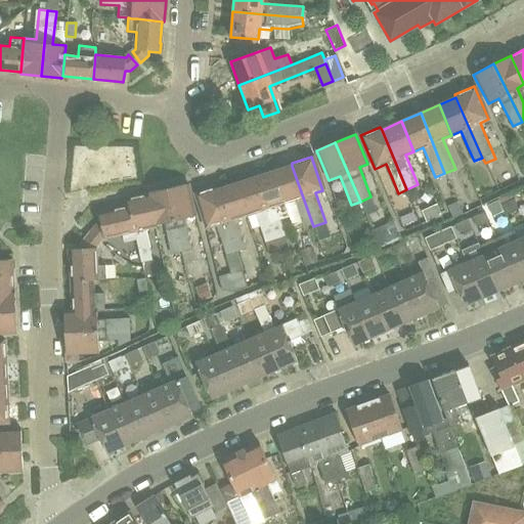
[(292,166),(273,172),(285,203),(294,200),(303,229),(307,228),(313,226),(292,166)]
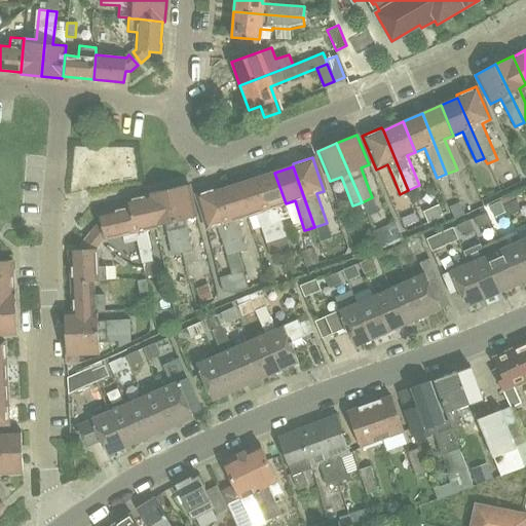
[(290,217),(286,203),(274,173),(255,179),(276,239),(280,253),(291,249),(282,220),(290,217)]
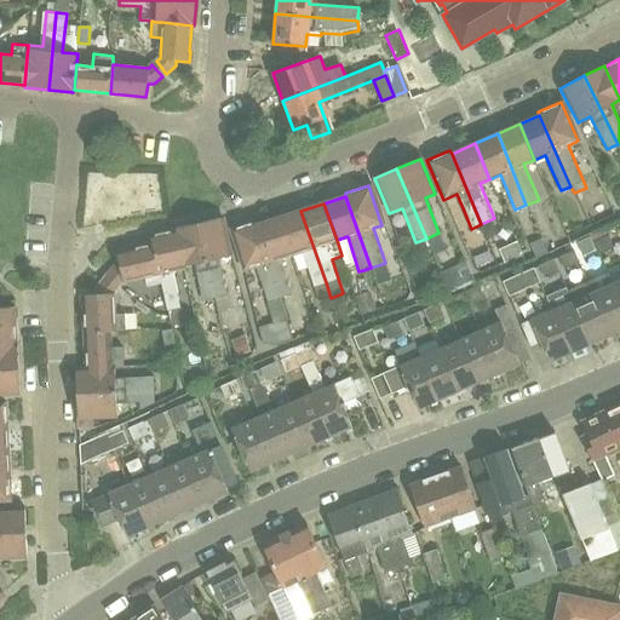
[(326,282),(300,211),(277,218),(291,254),(302,251),(314,286),(317,285),(326,282)]
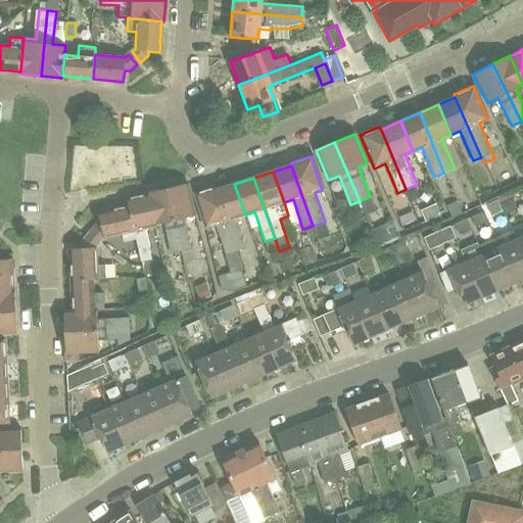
[(182,251),(184,259),(184,263),(194,260),(185,218),(194,216),(187,184),(168,188),(182,251)]
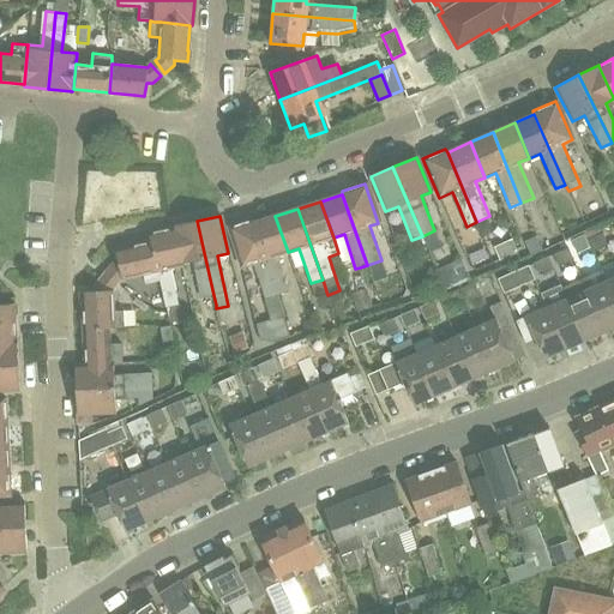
[(275,216),(253,223),(277,295),(289,290),(277,256),(288,252),(275,216)]
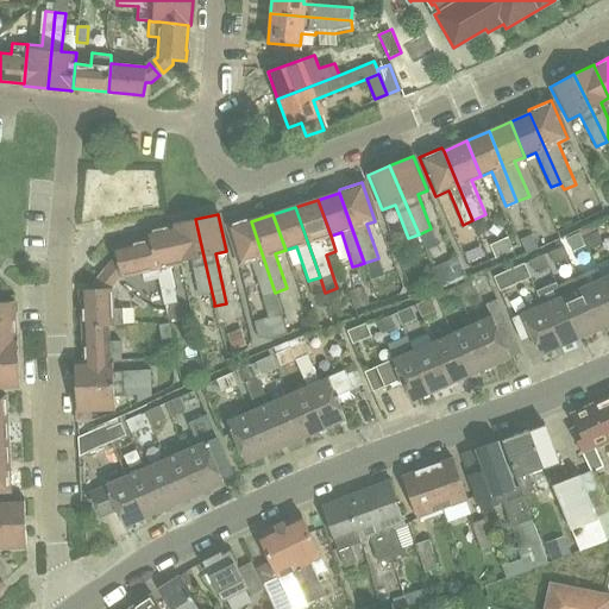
[(267,295),(275,293),(251,221),(250,218),(226,225),(238,264),(251,261),(262,296),(267,295)]
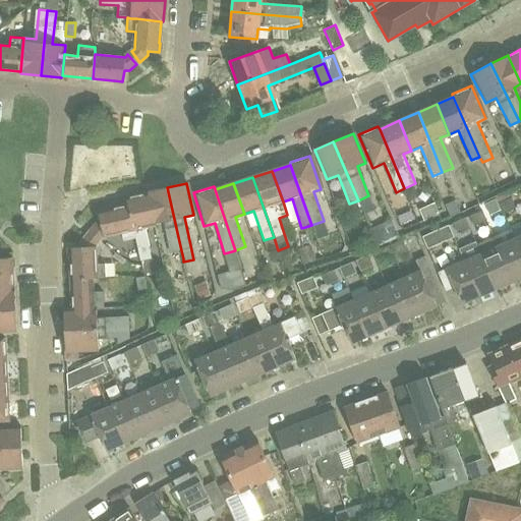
[(167,187),(145,192),(145,193),(153,224),(163,222),(166,236),(170,252),(173,252),(181,250),(167,187)]
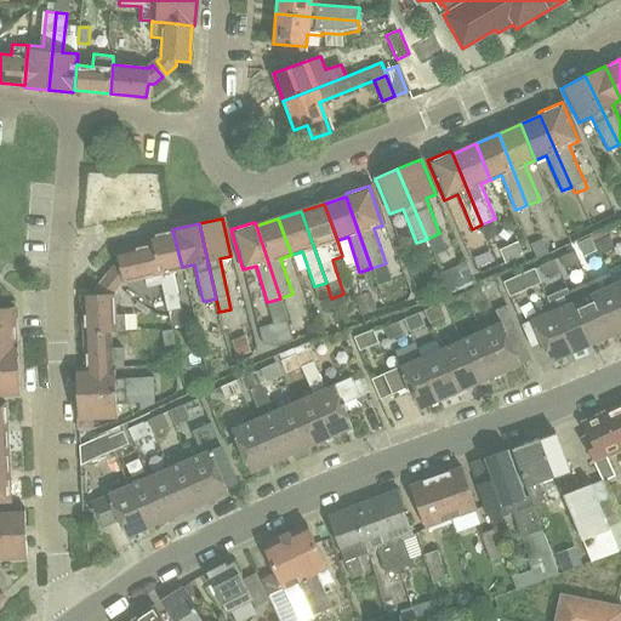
[(149,235),(152,245),(159,274),(160,284),(166,312),(181,308),(172,271),(182,268),(182,267),(172,231),(149,235)]
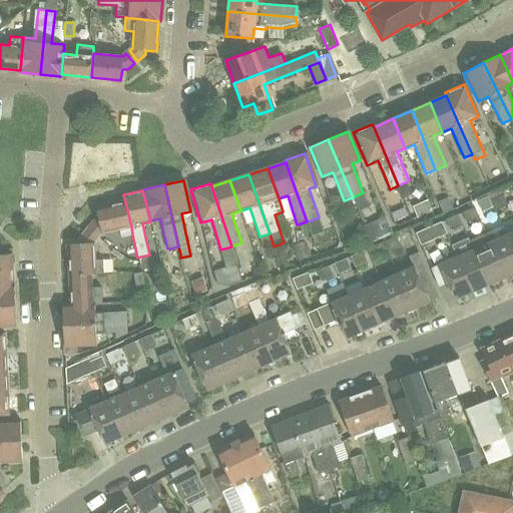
[(508,204),(503,193),(490,198),(495,210),(508,204)]
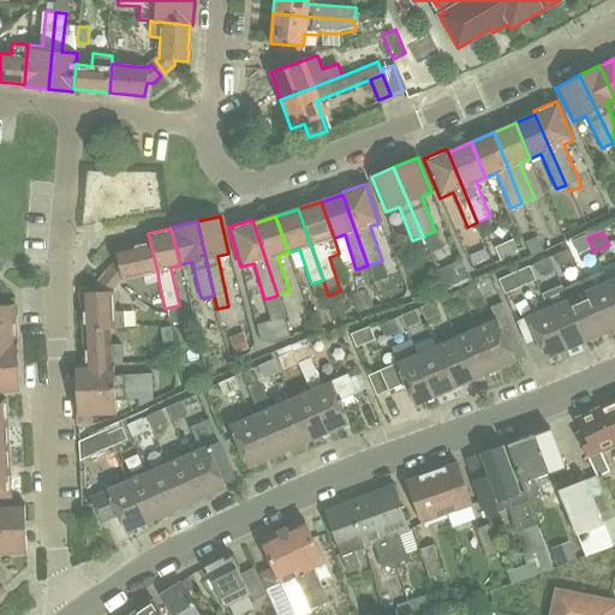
[(591,248),(585,234),(572,240),(578,254),(591,248)]
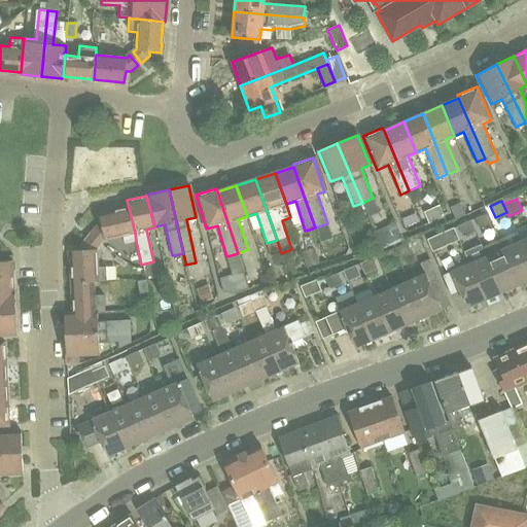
[(460,203),(451,207),(456,219),(465,214),(460,203)]
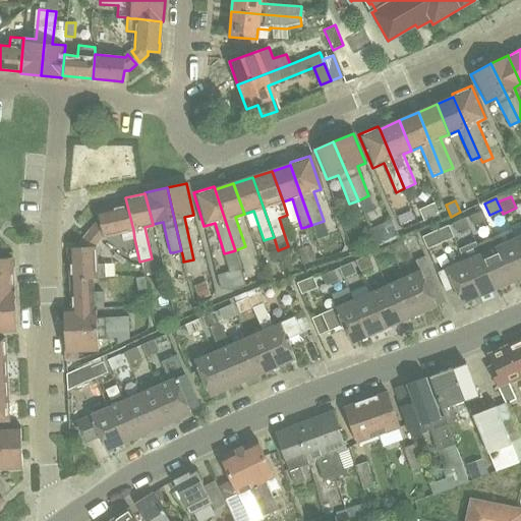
[(435,203),(419,210),(424,221),(440,215),(435,203)]
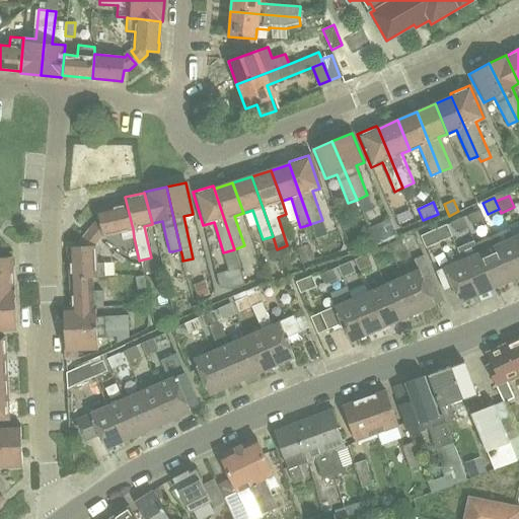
[(134,237),(133,229),(127,205),(105,209),(96,211),(99,222),(93,223),(88,229),(100,238),(101,235),(121,231),(123,239),(134,237)]
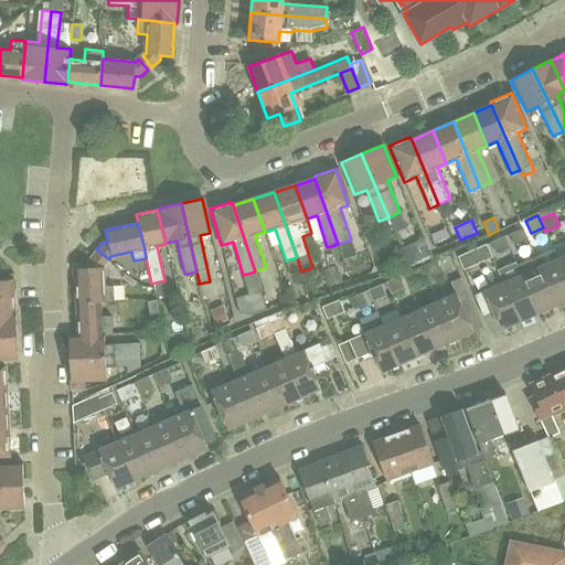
[(528,240),(523,227),(510,233),(514,245),(528,240)]
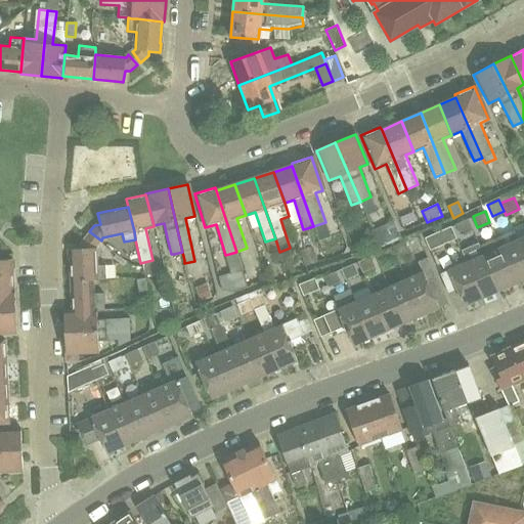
[(473,229),(468,218),(455,224),(460,234),(473,229)]
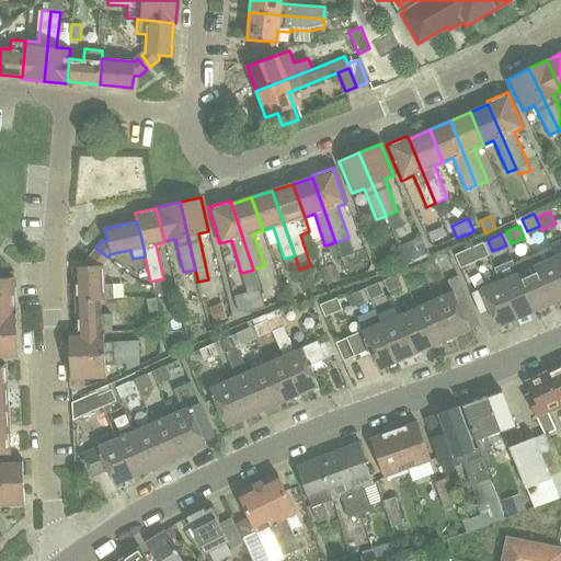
[(422,236),(396,247),(404,264),(430,253),(422,236)]
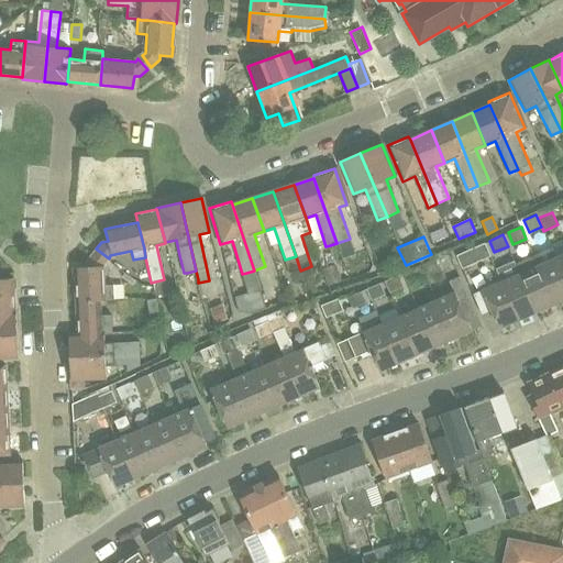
[(490,256),(485,243),(456,255),(462,268),(490,256)]
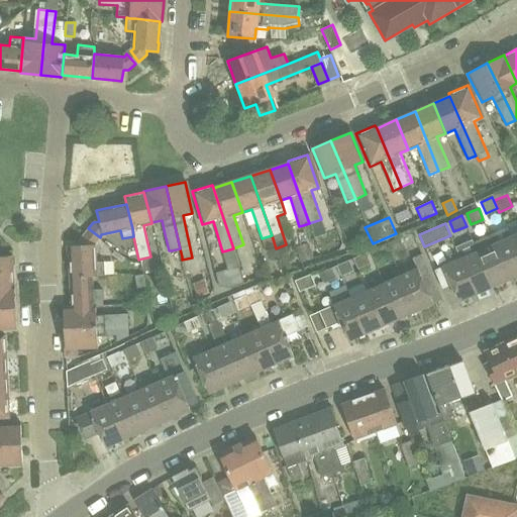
[(508,279),(516,275),(516,251),(510,236),(506,227),(489,234),(508,279)]
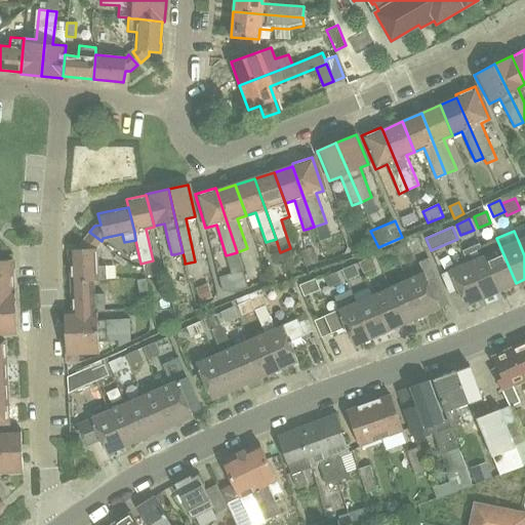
[(70,259),(71,280),(93,280),(107,279),(107,266),(95,267),(94,248),(97,244),(87,236),(81,243),(81,248),(69,249),(69,259),(70,259)]
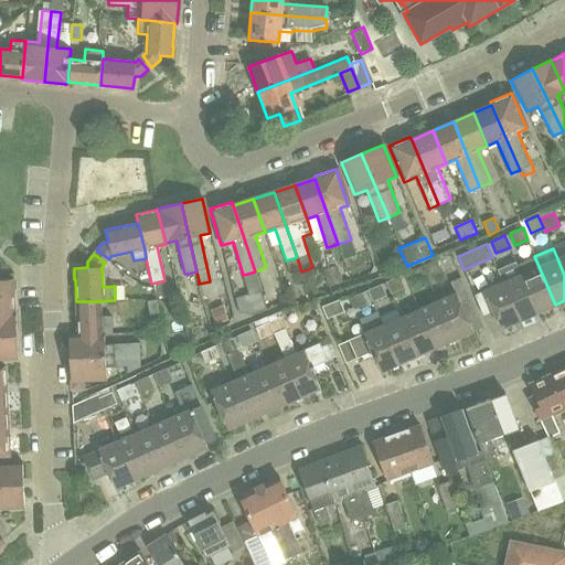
[(534,256),(515,264),(518,268),(536,313),(555,305),(534,256)]
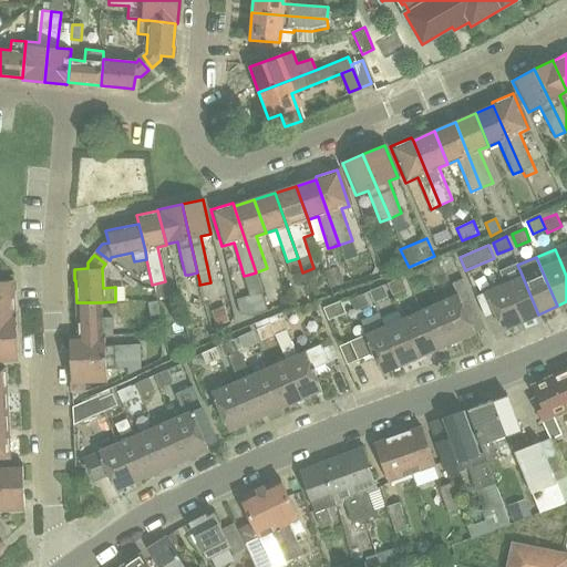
[(437,261),(424,268),(429,279),(442,272),(437,261)]
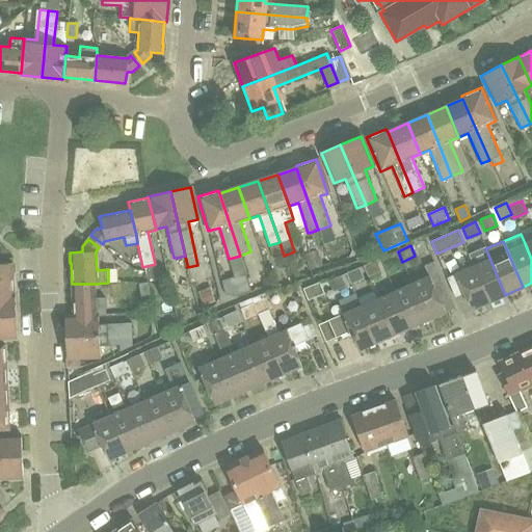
[(322,266),(318,249),(306,253),(311,269),(322,266)]
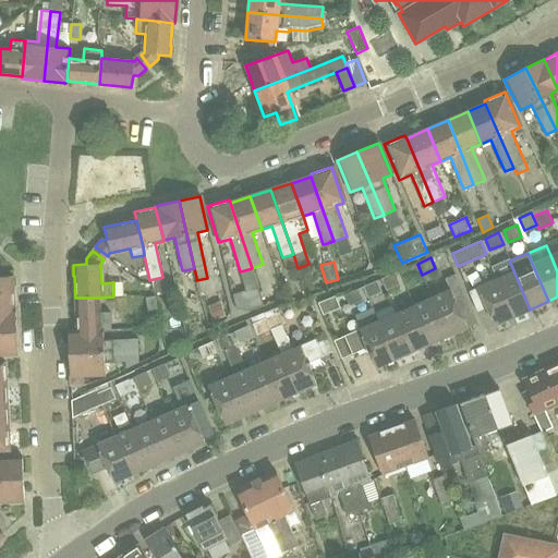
[(409,280),(422,275),(417,264),(404,268),(409,280)]
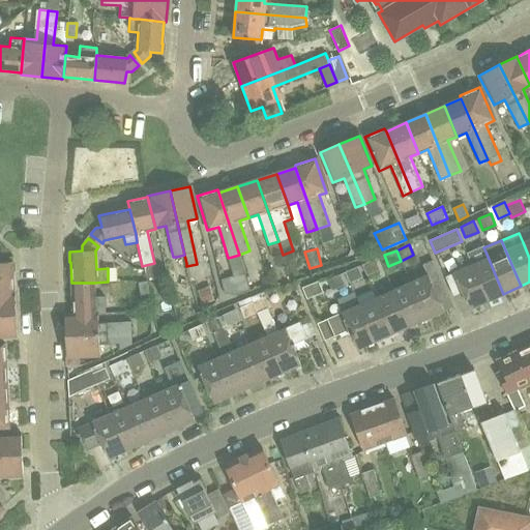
[(486,252),(468,259),(470,265),(486,301),(503,294),(486,252)]
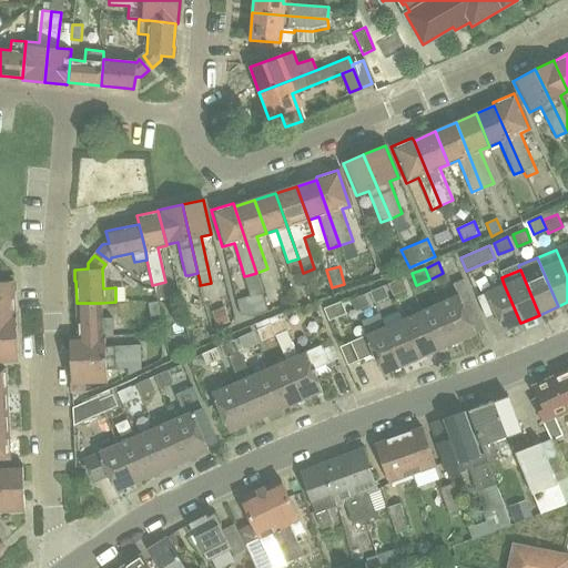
[(407,288),(403,277),(388,284),(394,295),(407,288)]
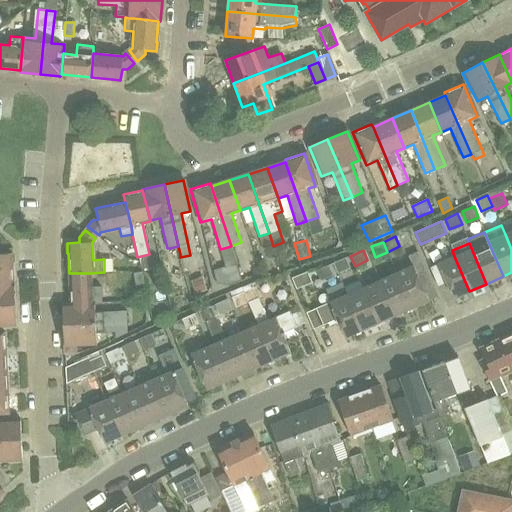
[(412,267),(396,274),(410,309),(428,301),(424,290),(432,286),(418,252),(408,257),(412,267)]
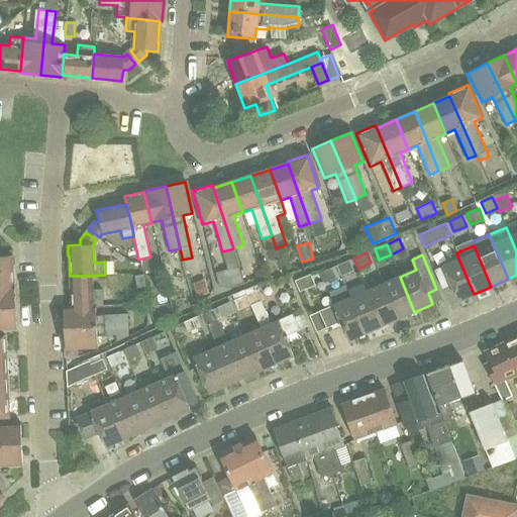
[(0,287),(11,287),(10,256),(0,255),(0,287)]
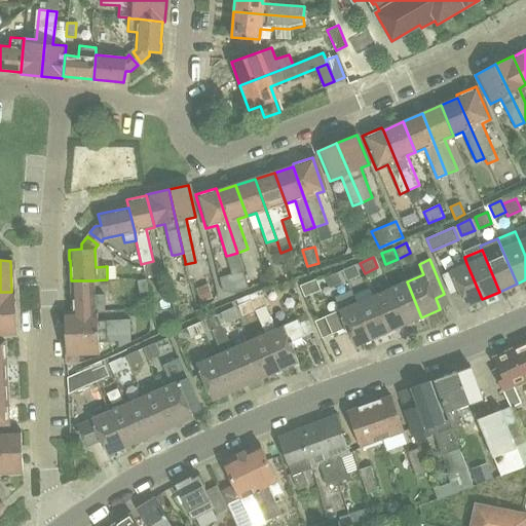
[(449,271),(442,274),(450,294),(459,290),(466,306),(482,299),(466,263),(449,270),(449,271)]
